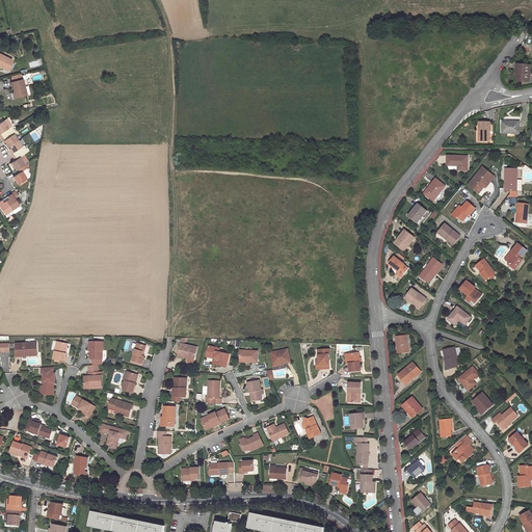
[(12,60),(0,53),(0,65),(7,70),(12,60)]
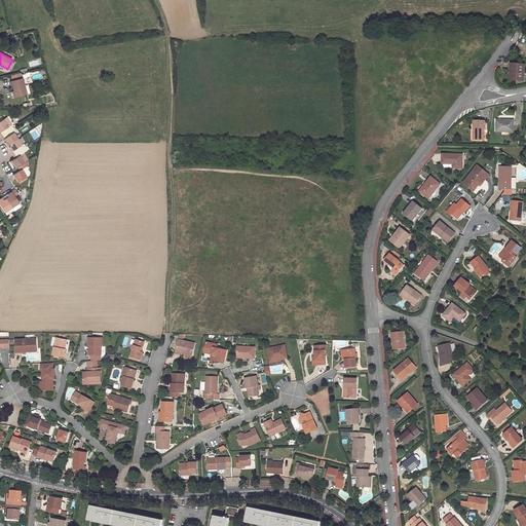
[(523,64),(510,63),(509,78),(522,80),(523,64)]
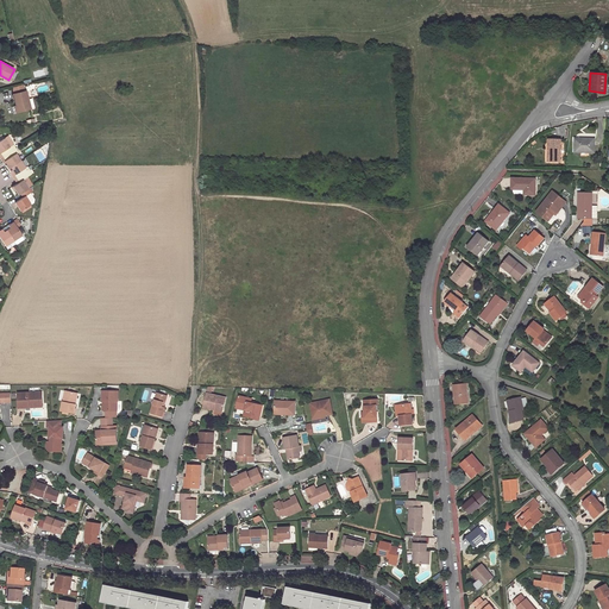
[(13,93),(17,105),(18,112),(30,108),(26,90),(25,90),(23,85),(13,87),(14,93),(13,93)]
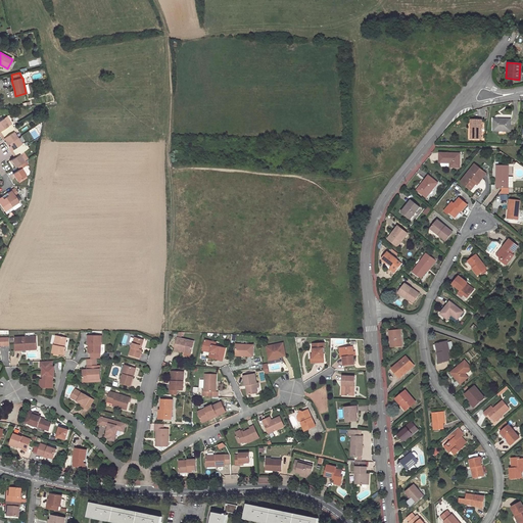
[(0,119),(0,134),(12,126),(6,115),(0,119)]
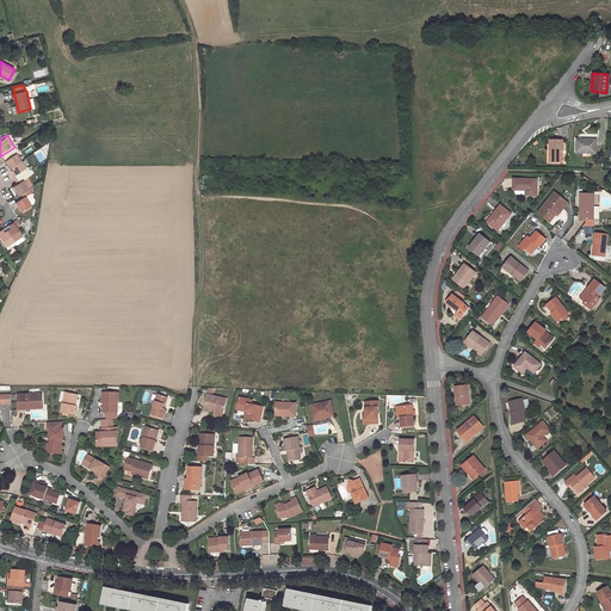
[(596,140),(576,140),(575,153),(594,153),(596,140)]
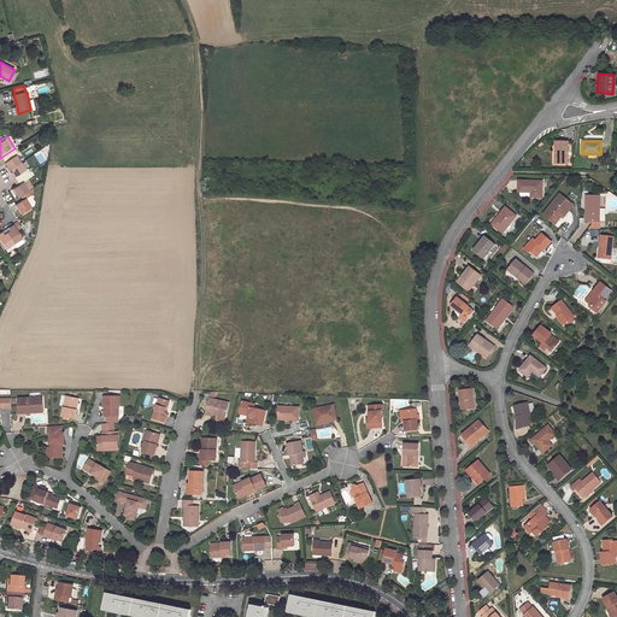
[(568,142),(554,142),(554,152),(557,152),(557,165),(566,165),(568,142)]
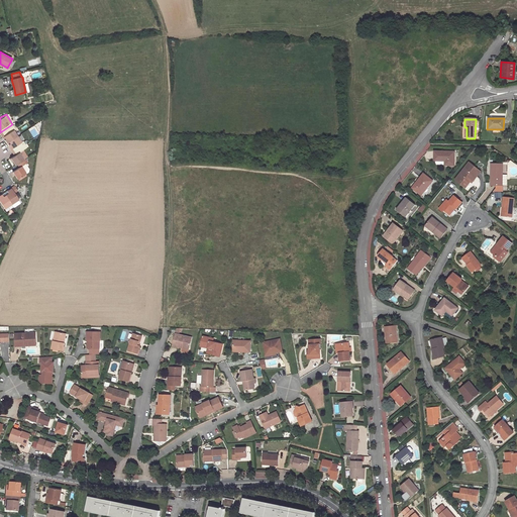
[(0,132),(2,135),(3,135),(5,138),(4,139),(6,142),(17,135),(13,128),(15,128),(12,124),(0,132)]
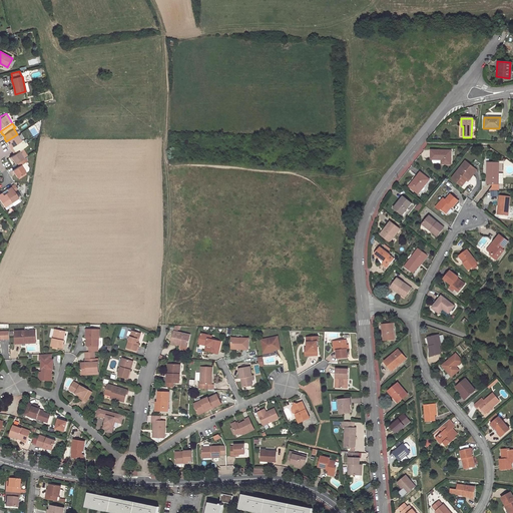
[(9,142),(11,146),(10,147),(12,150),(24,142),(22,139),(21,140),(17,134),(6,141),(7,143),(9,142)]
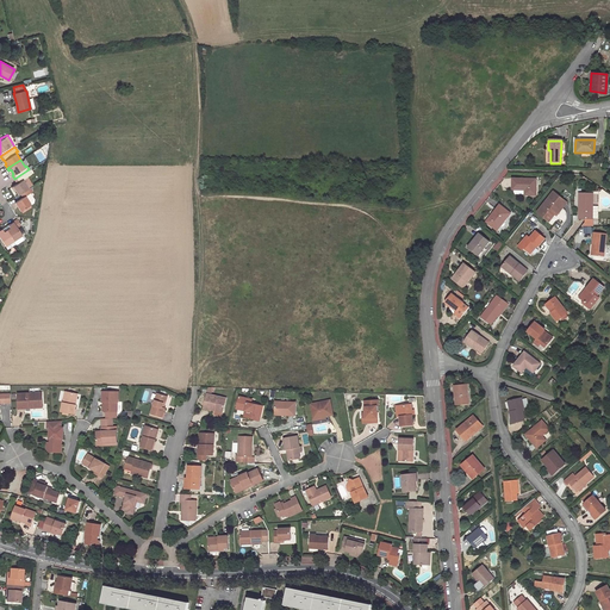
[(27,187),(23,179),(31,173),(29,169),(14,179),(17,182),(12,185),(18,194),(19,193),(27,187)]
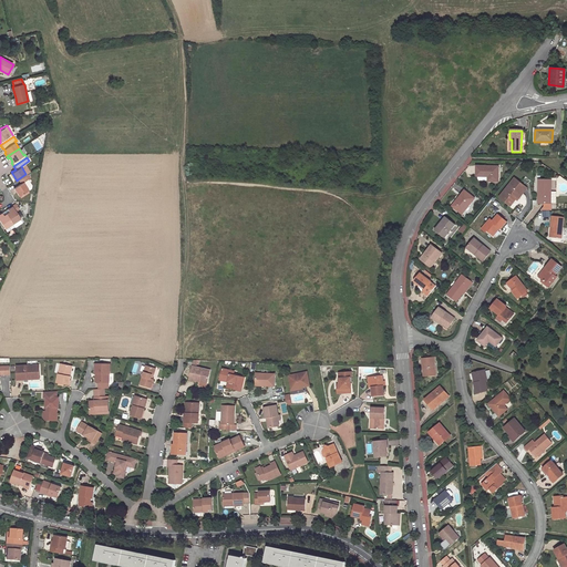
[(501,164),(478,165),(480,175),(491,175),(491,179),(501,179),(501,164)]
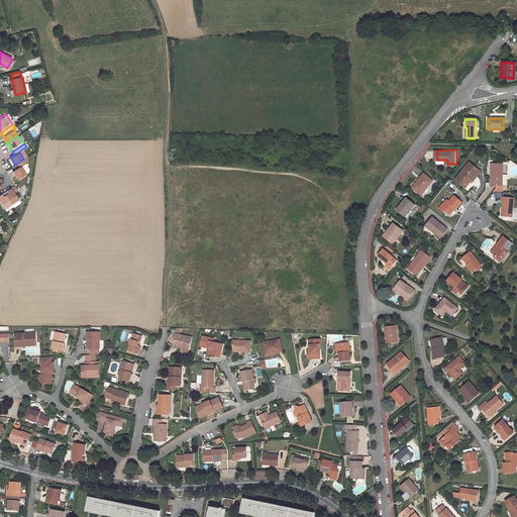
[(25,173),(28,171),(28,169),(25,163),(26,162),(24,159),(23,159),(16,164),(19,167),(12,171),(17,178),(18,178),(25,173)]
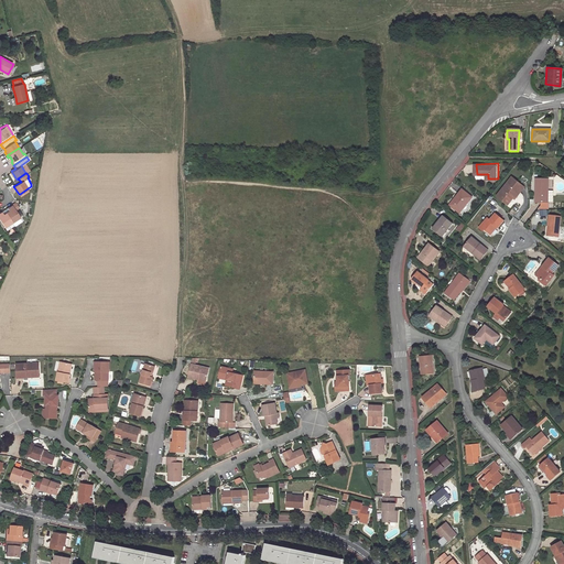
[(510,183),(506,187),(505,186),(497,195),(506,203),(510,196),(512,198),(513,196),(514,198),(520,192),(519,192),(523,186),(512,176),(508,182),(510,183)]
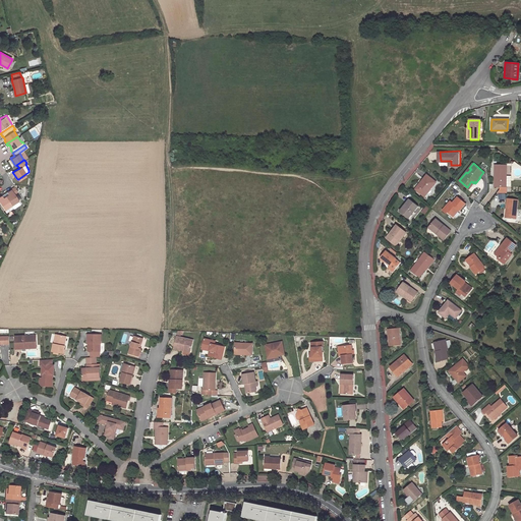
[(506,165),(495,165),(495,179),(496,179),(496,186),(506,186),(506,176),(506,165)]
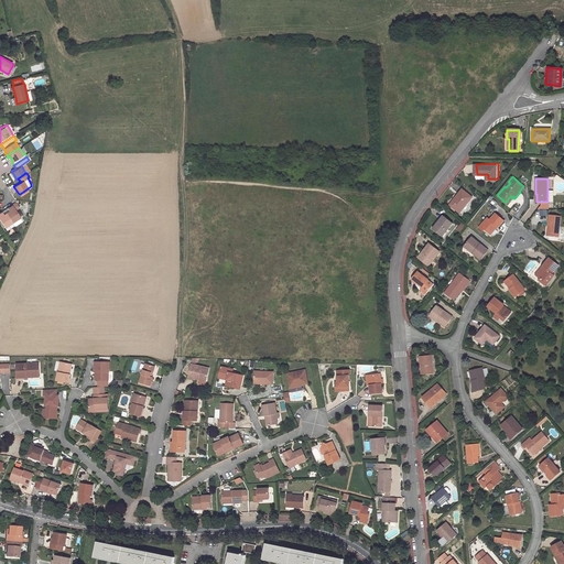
[(473,197),(463,190),(449,206),(459,213),(473,197)]
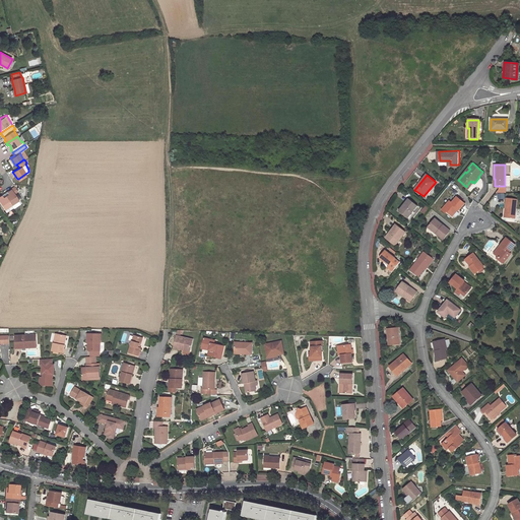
[(14,192),(11,188),(4,193),(5,195),(13,207),(20,203),(18,199),(14,192)]
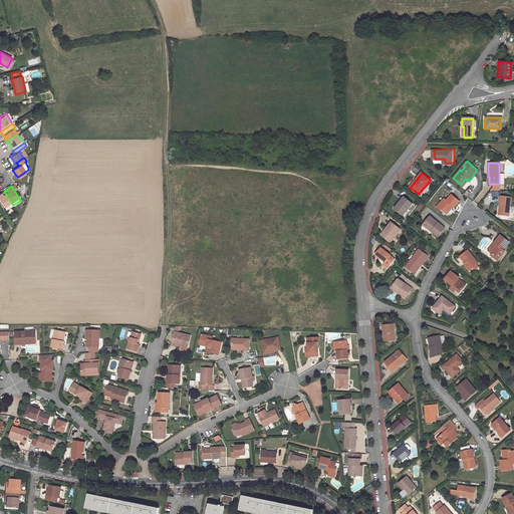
[(2,192),(0,193),(0,199),(4,206),(6,209),(13,205),(5,193),(3,194),(2,192)]
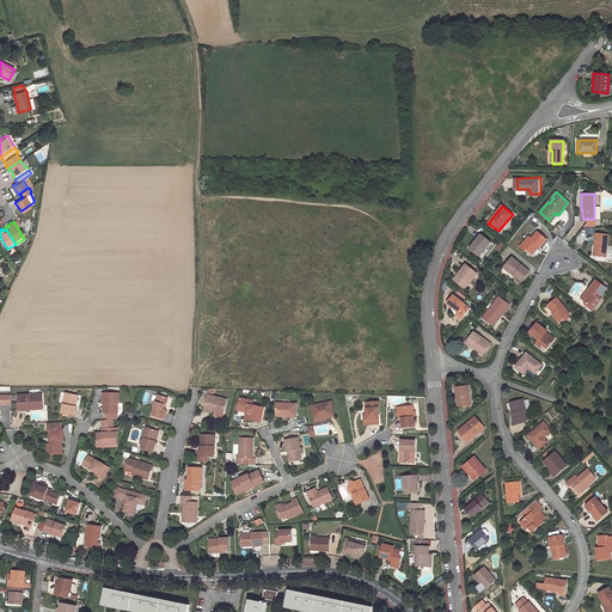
[(532,255),(539,246),(540,248),(546,239),(537,231),(531,238),(528,237),(525,240),(527,243),(524,246),(526,249),(532,255)]
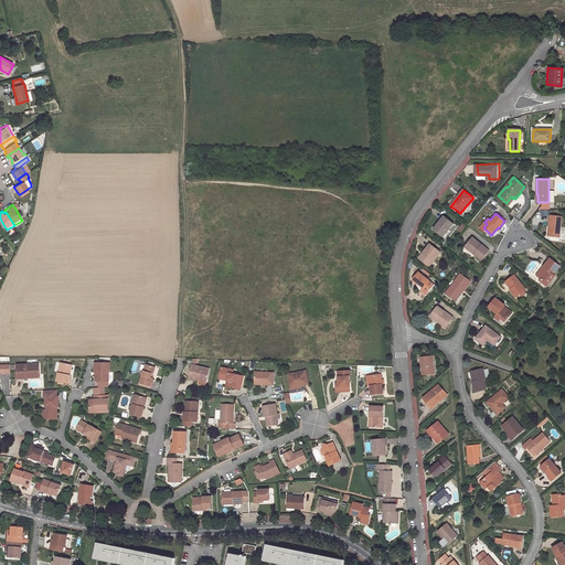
[(452,224),(444,216),(434,230),(444,236),(449,230),(452,224)]
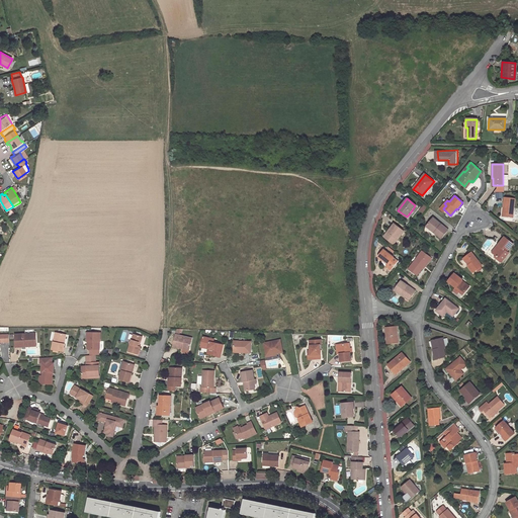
[(512,219),(514,199),(504,198),(503,206),(506,207),(506,209),(505,209),(504,218),(512,219)]
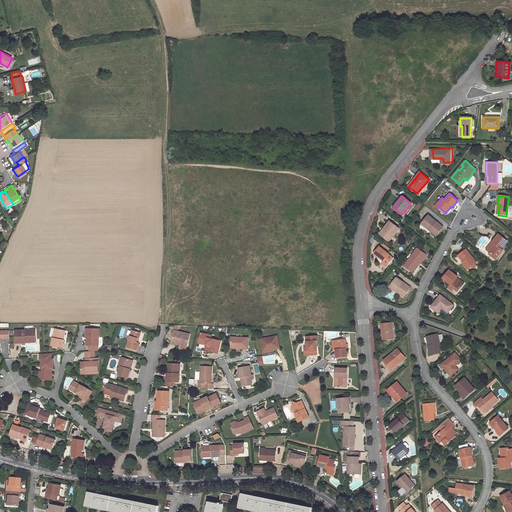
[(422,224),(437,235),(443,227),(428,216),(422,224)]
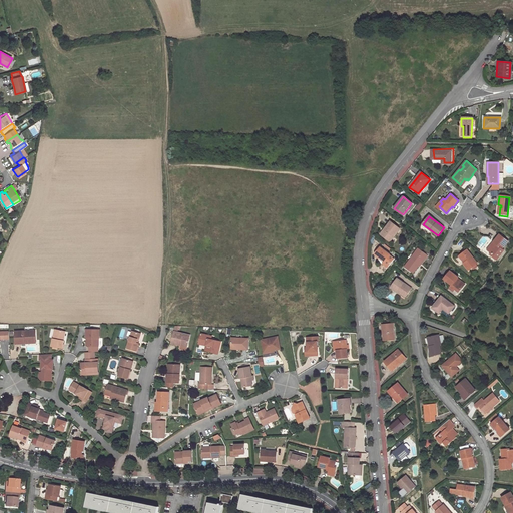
[(390,242),(400,229),(391,222),(385,229),(387,230),(382,236),(390,242)]
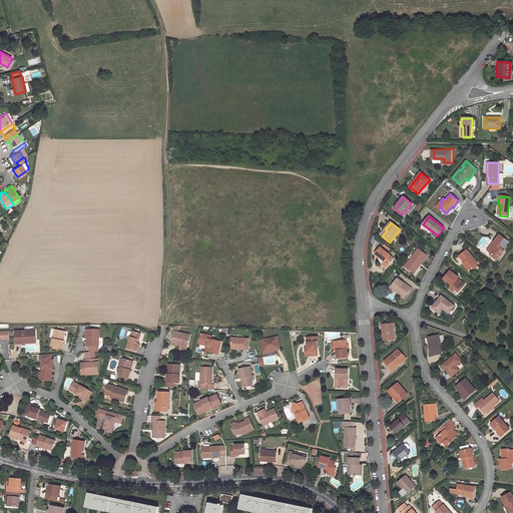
[(508,240),(500,233),(494,241),(495,242),(490,250),(492,252),(499,257),(504,249),(503,248),(508,240)]
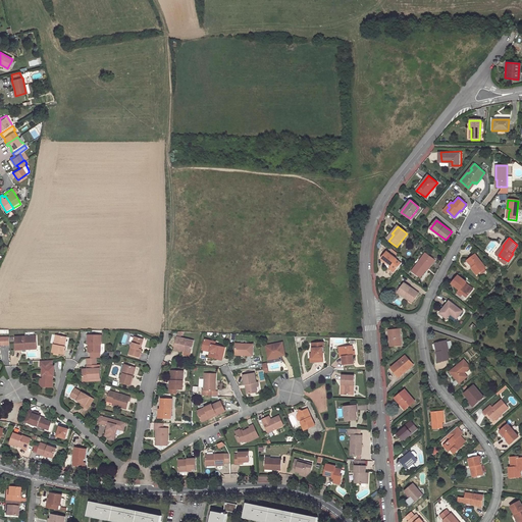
[(384,265),(388,269),(389,267),(390,269),(394,272),(395,272),(401,264),(397,260),(387,253),(382,259),(383,261),(386,263),(384,265)]
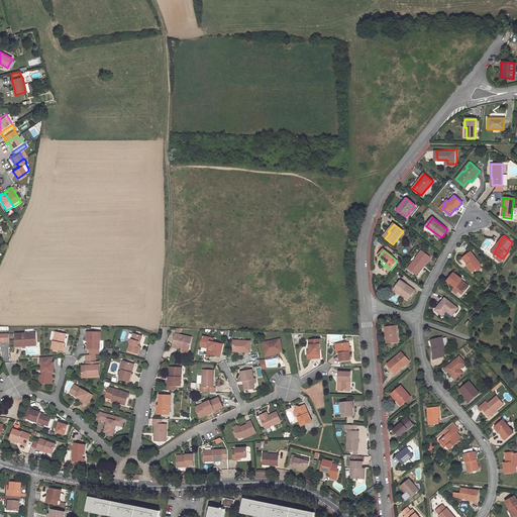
[(431,257),(422,250),(408,270),(417,276),(423,268),(422,267),(427,260),(428,262),(431,257)]
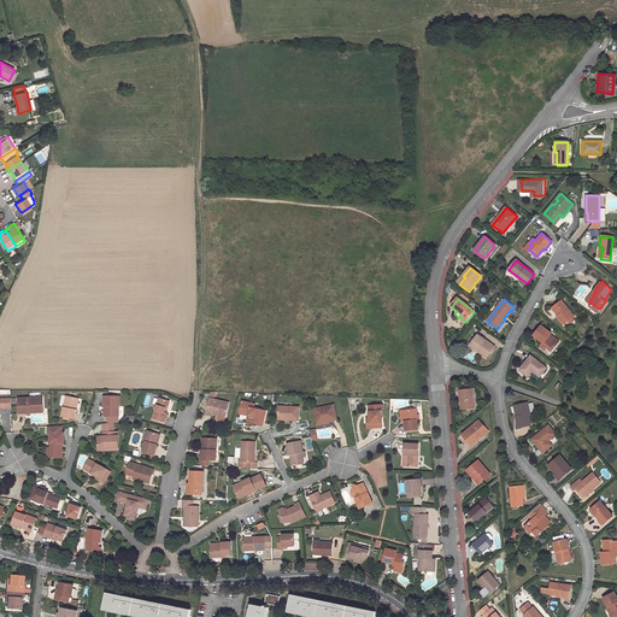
[(575,315),(563,300),(554,306),(560,315),(558,316),(565,324),(575,315)]
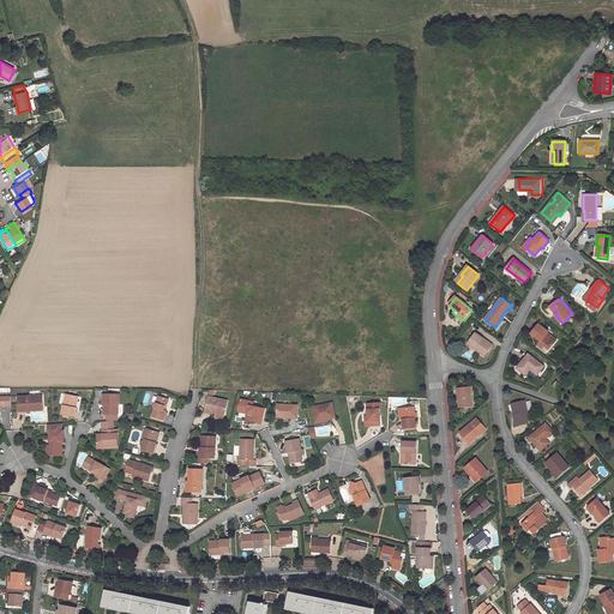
[(531,332),(541,341),(540,342),(545,345),(549,349),(557,339),(548,332),(549,331),(540,323),(531,332)]
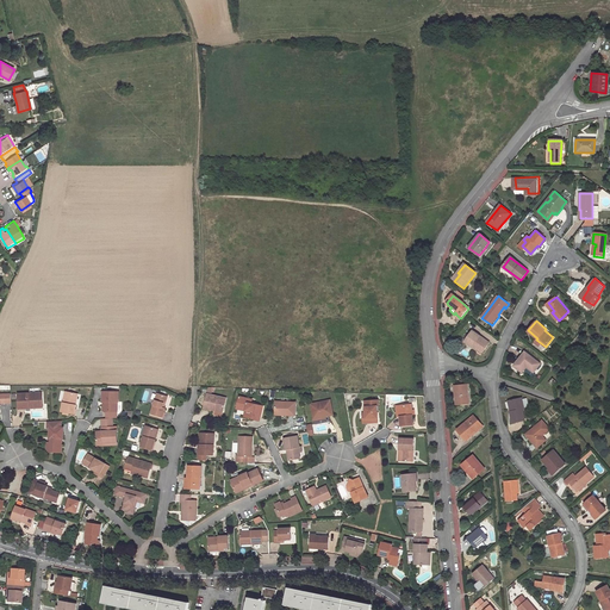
[(491,343),(474,331),(466,342),(474,348),(475,346),(485,353),(491,343)]
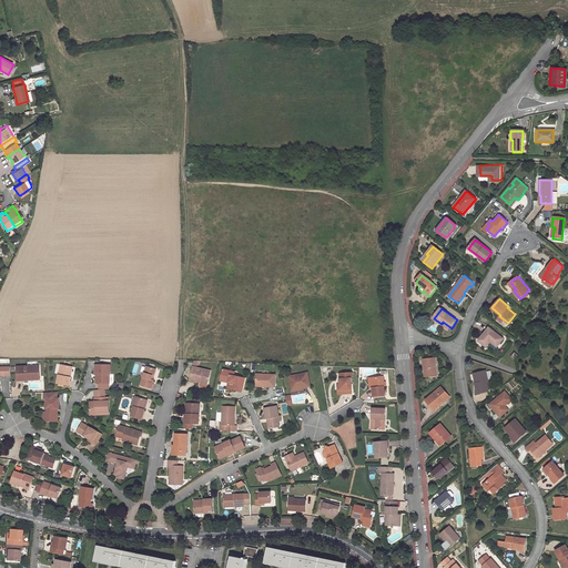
[(504,338),(489,327),(479,341),(487,346),(492,341),(498,346),(504,338)]
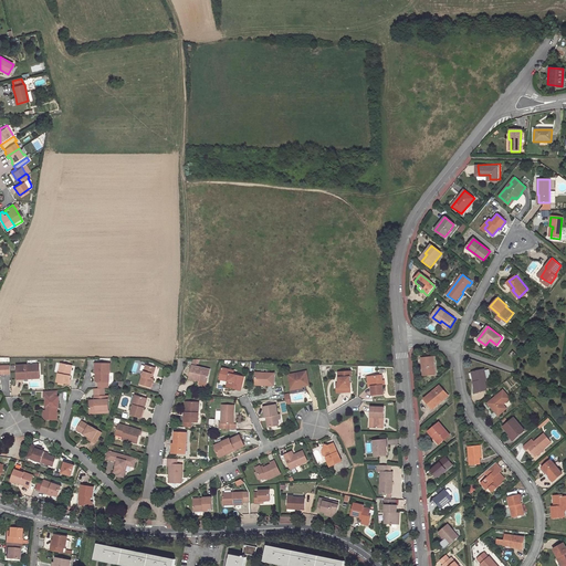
[(435,357),(422,357),(425,376),(437,375),(435,357)]
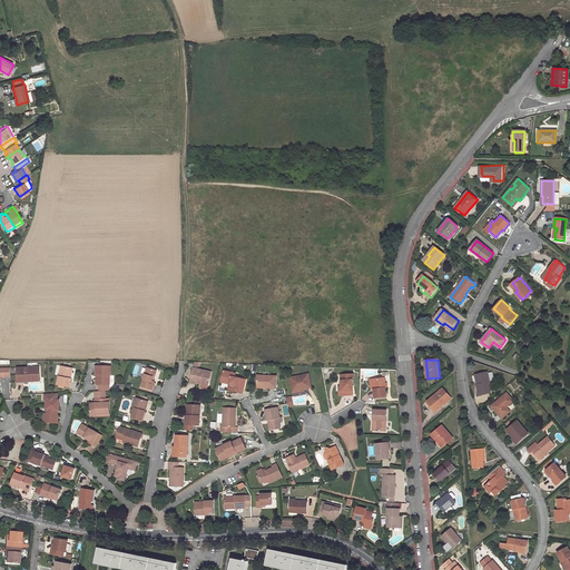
[(70,377),(72,367),(62,365),(59,384),(60,384),(66,385),(70,386),(72,377),(70,377)]
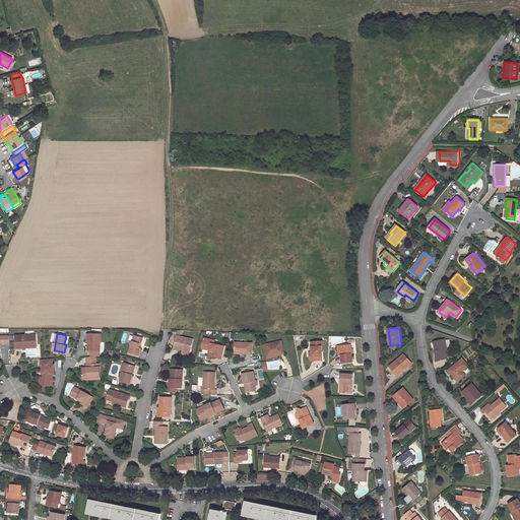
[(36,334),(15,335),(15,347),(25,346),(25,344),(36,343),(36,334)]
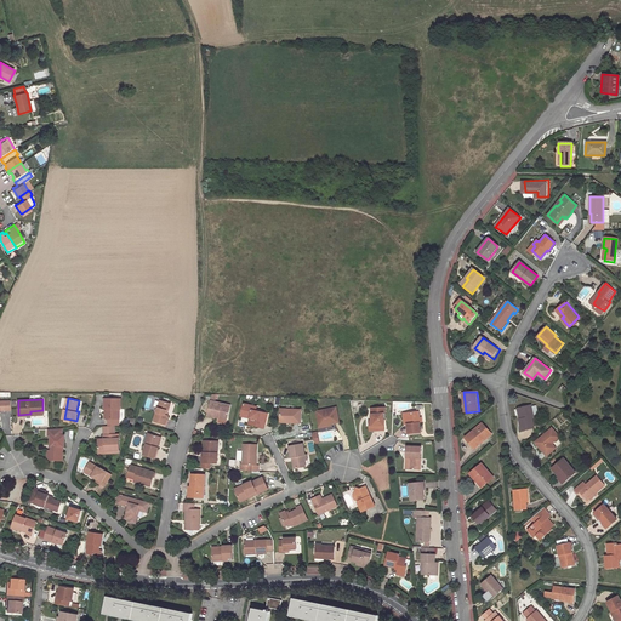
[(115,399),(106,399),(106,410),(107,410),(109,410),(109,419),(120,419),(120,410),(121,410),(121,399),(120,399),(115,399)]
